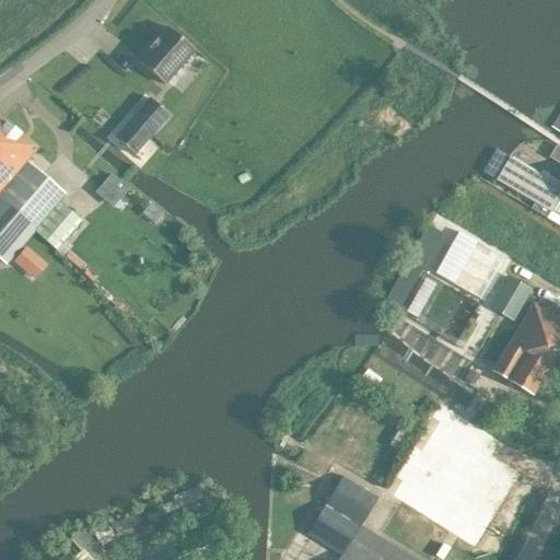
[(137,58),(164,82),(193,48),(166,24),(137,58)]
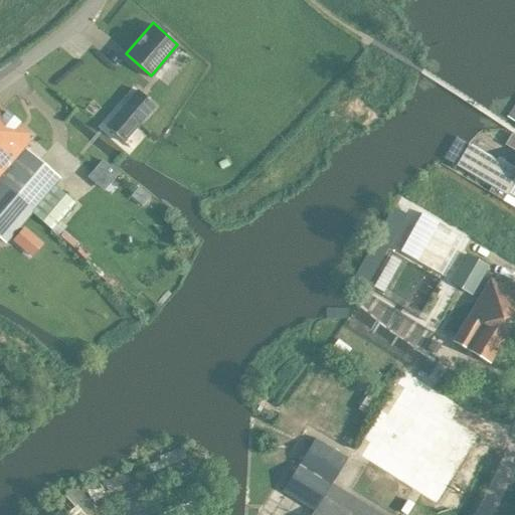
[(137,90),(105,126),(123,142),(155,106),(137,90)]
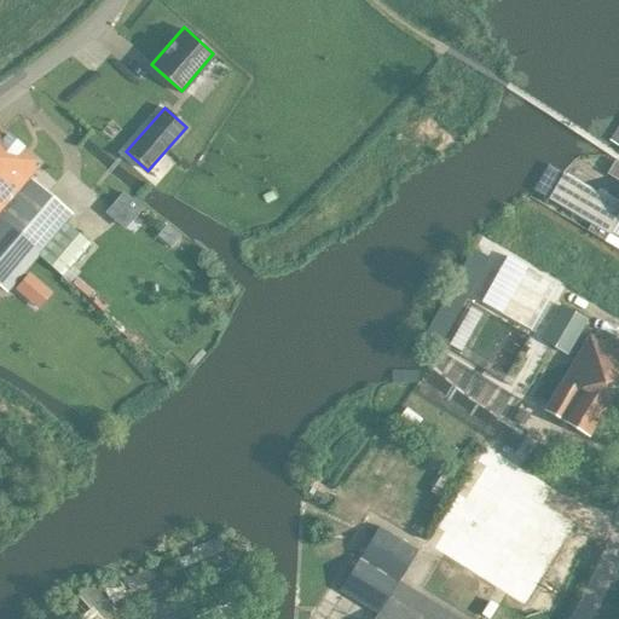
[(0,207),(36,163),(0,133),(0,207)]
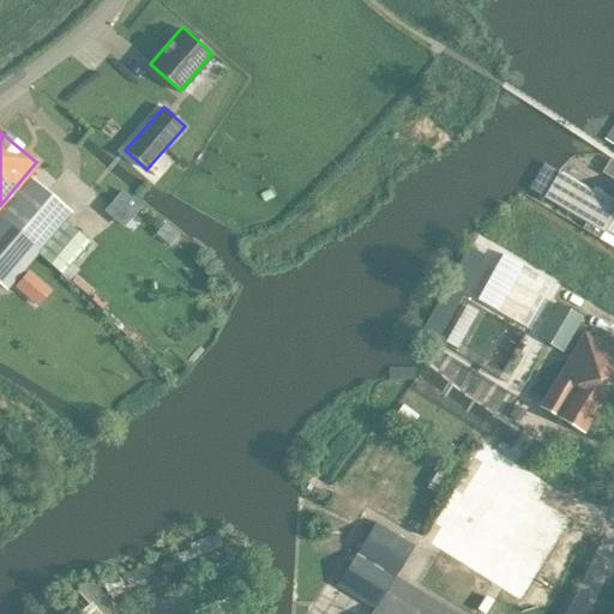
[(602,232),(603,233),(613,215),(613,200),(591,187),(590,191),(558,172),(543,198),(584,222),(602,232)]
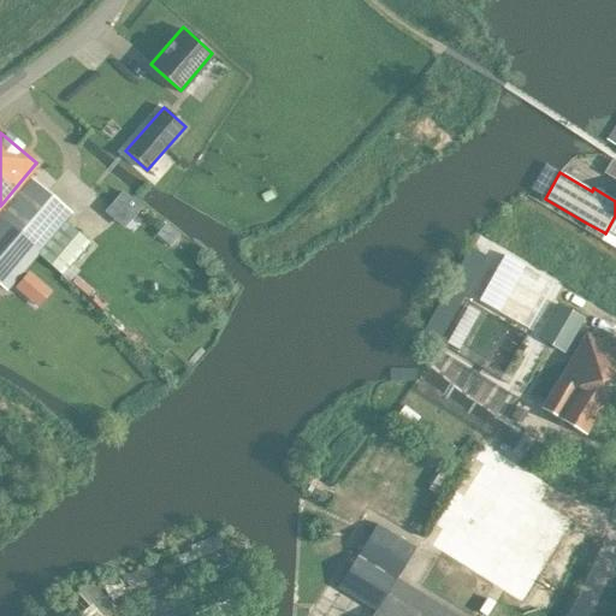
[(31,179),(0,215),(0,219),(63,272),(88,242),(63,220),(70,212),(31,179)]
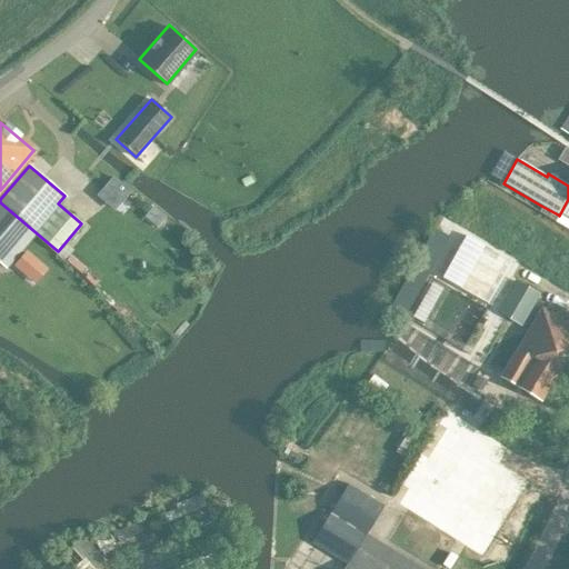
[(112,173),(97,195),(117,209),(132,189),(112,173)]
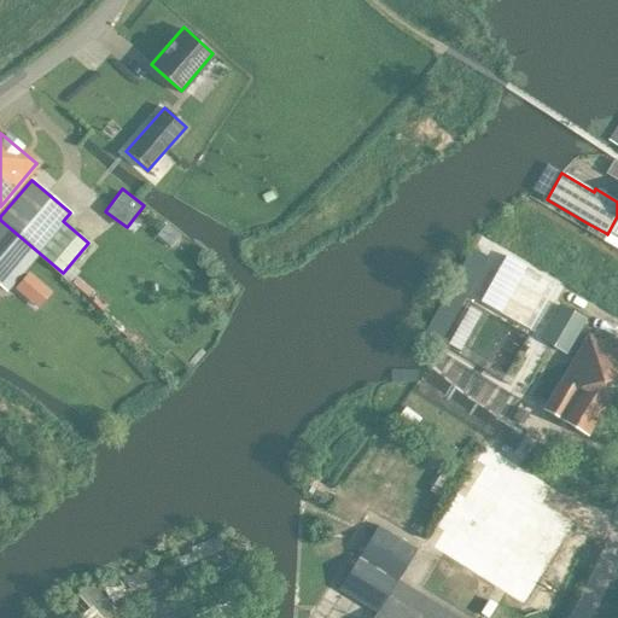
[(0,220),(0,286),(4,290),(35,252),(60,275),(63,273),(0,220)]
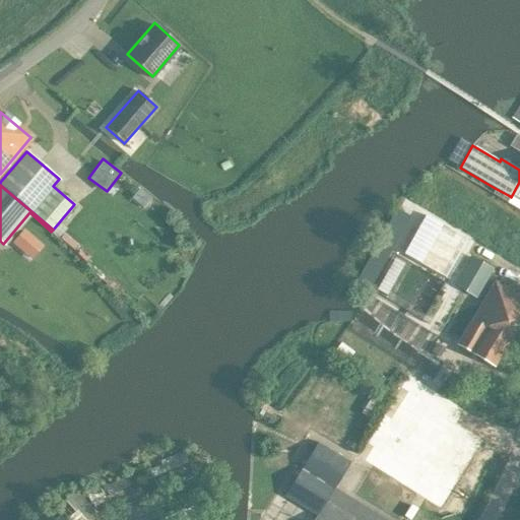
[(130,198),(139,206),(142,204),(149,195),(139,187),(130,198)]
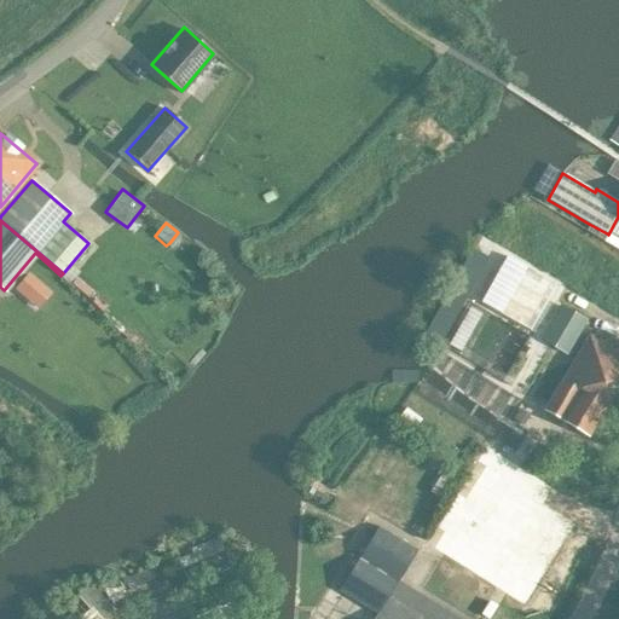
[(589,224),(585,230),(603,241),(607,233),(589,224)]
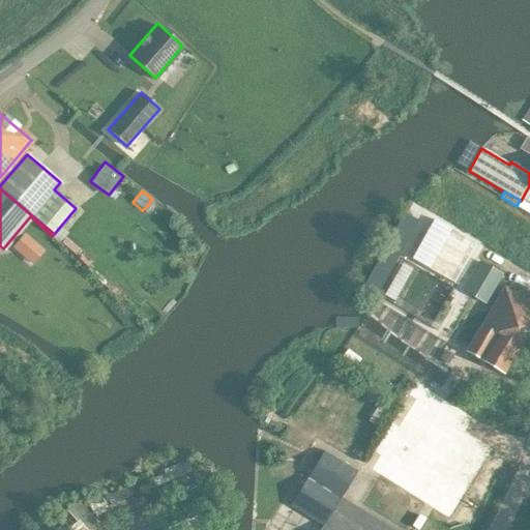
[(432,229),(414,267),(421,270),(415,285),(406,281),(394,303),(433,321),(462,258),(445,251),(450,238),(432,229)]
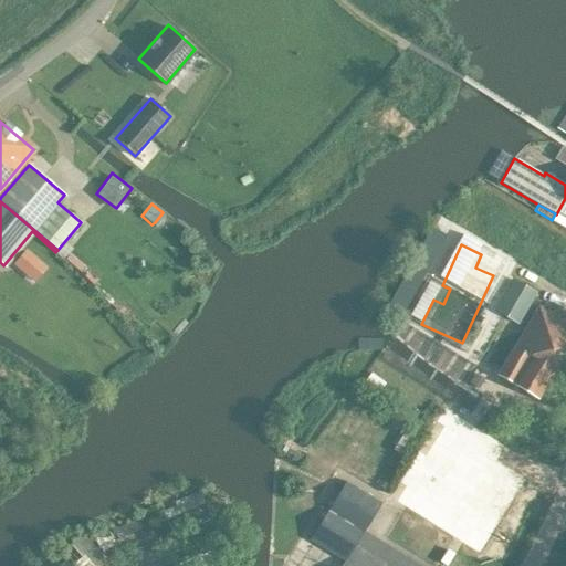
[(33,283),(49,265),(28,247),(12,263),(33,283)]
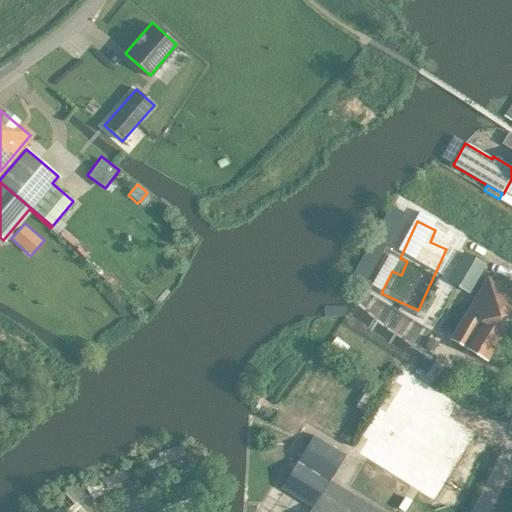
[(363,293),(390,237),(375,230),(348,286),(363,293)]
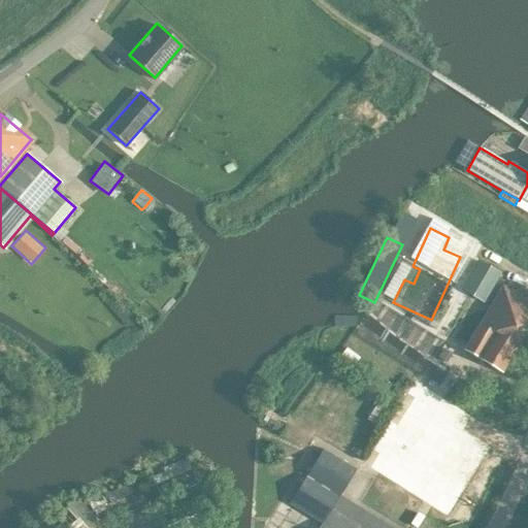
[(461,289),(483,302),(500,271),(479,259),(461,289)]
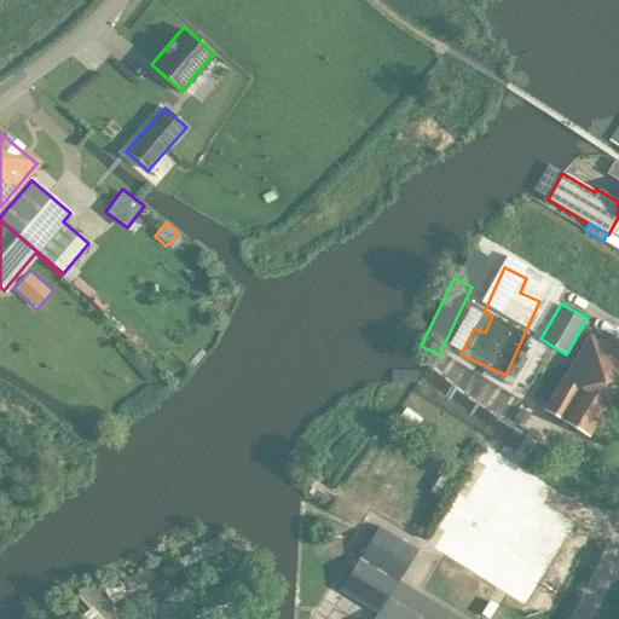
[(458,325),(447,343),(461,351),(472,333),(458,325)]
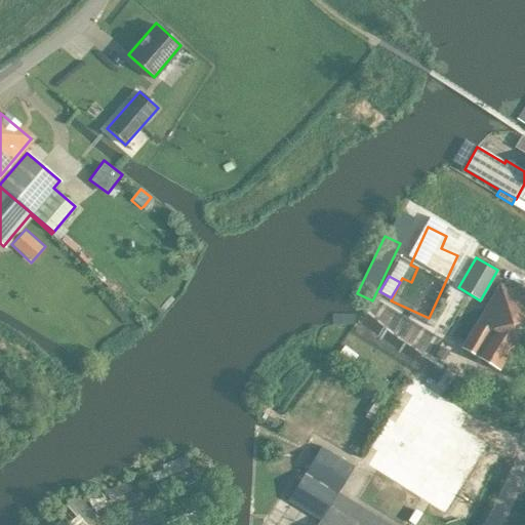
[(465,341),(461,348),(498,370),(524,326),(524,298),(499,284),(487,305),(465,341)]
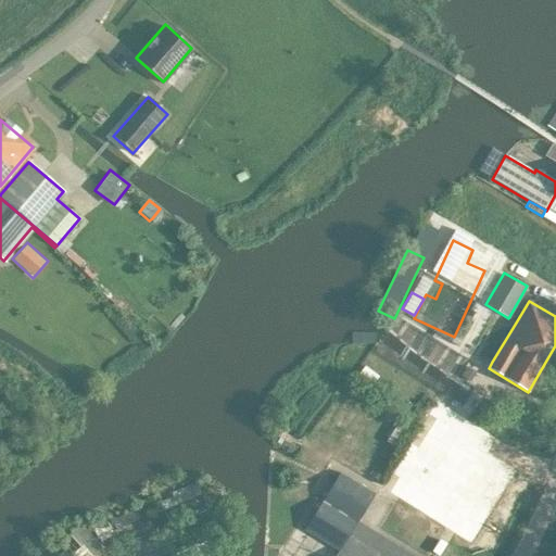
[(466,367),(460,376),(470,381),(475,371),(466,367)]
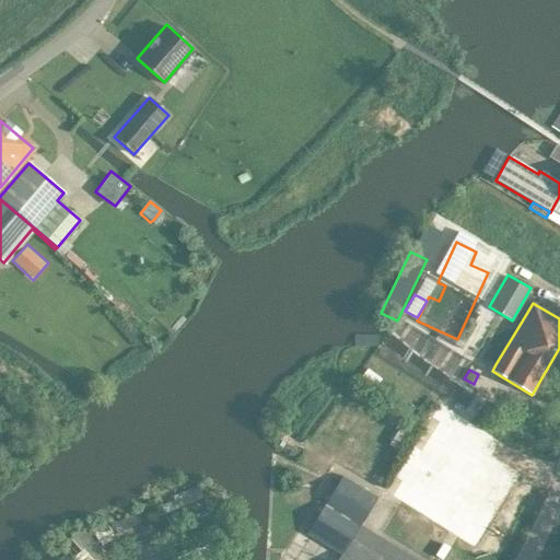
[(439,406),(404,462),(427,476),(447,442),(481,463),(494,440),(439,406)]
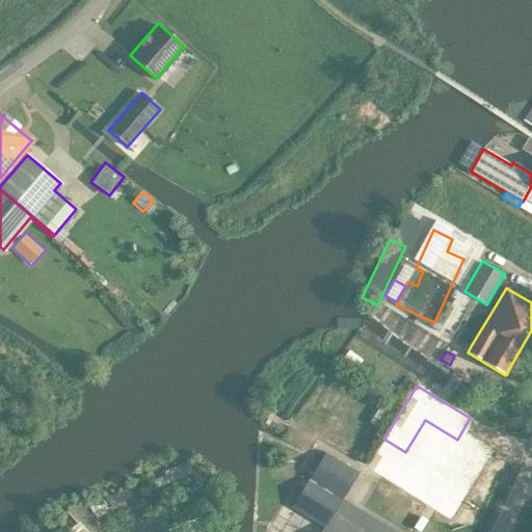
[(291,507),(323,528),(320,531),(393,531),(351,506),(352,505),(351,505),(350,505),(337,498),(341,491),(344,494),(357,473),(324,452),(291,507)]
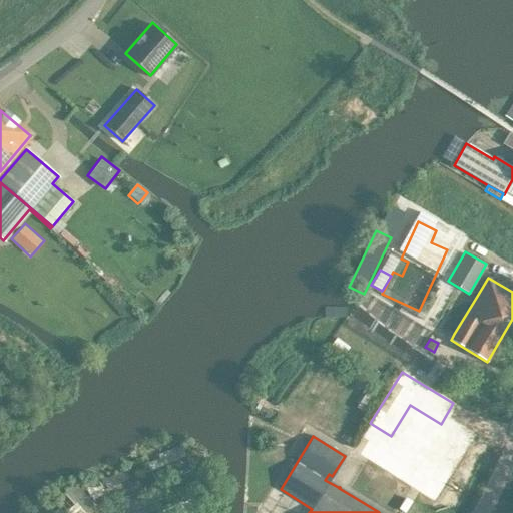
[(155,512),(187,512),(200,507),(189,482),(175,489),(180,501),(155,512)]
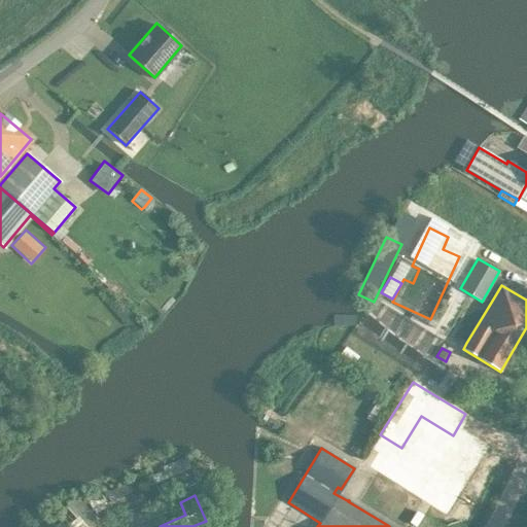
[(53,516),(63,526),(91,526),(69,501),(53,516)]
